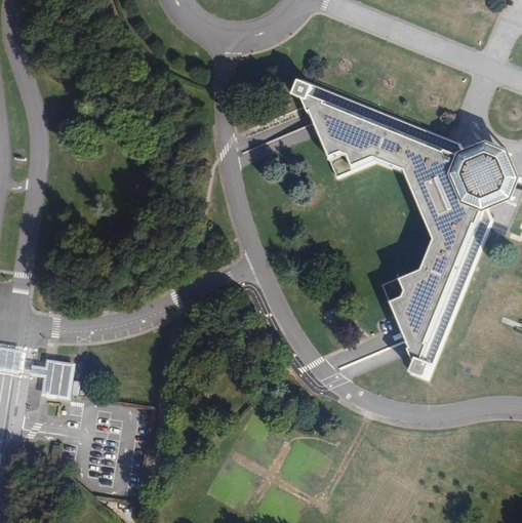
[(426,379),(490,218),(486,206),(465,199),(454,172),(463,153),(457,141),(298,78),(291,94),(302,98),(311,121),(335,177),(374,161),(403,173),(431,240),(419,267),(379,284),(398,326),(404,323),(408,333),(402,336),(403,339),(413,362),(409,372),(426,379)]
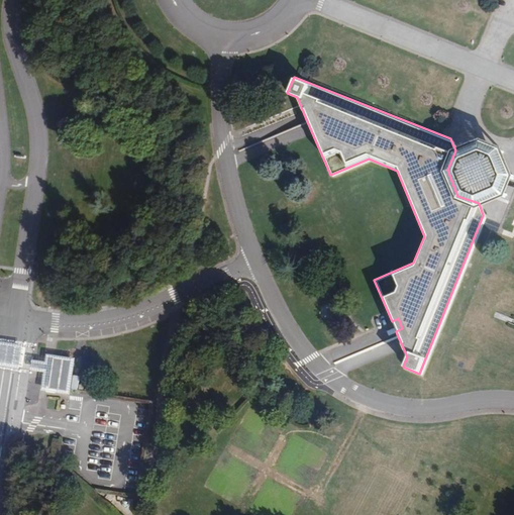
[(499,147),(481,140),(455,150),(447,170),(457,196),(479,203),(503,193),(511,175),(499,147)]
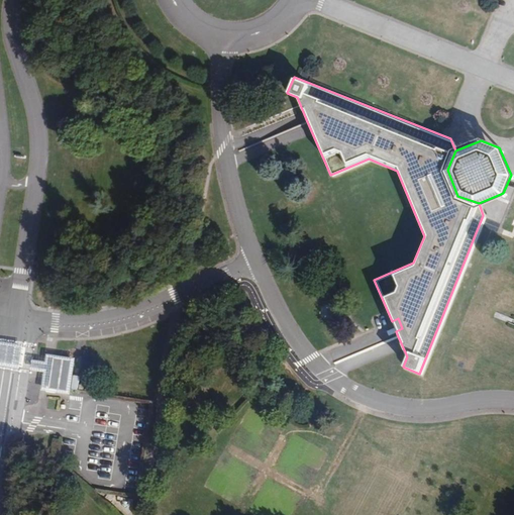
[(402,328),(398,318),(392,321),(396,331),(402,328)]
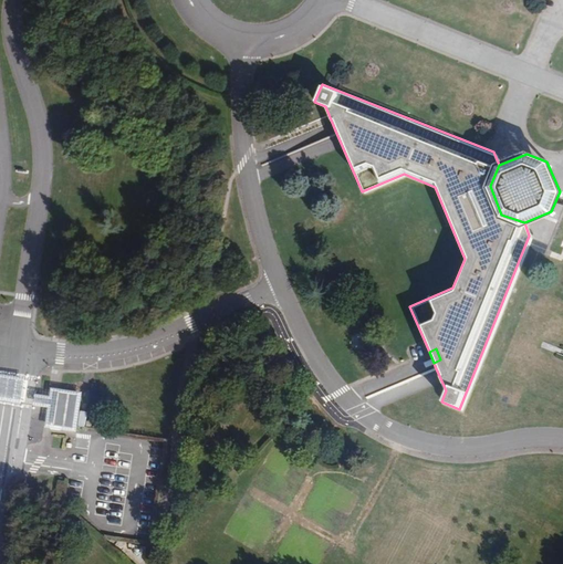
[(0,401),(21,405),(25,374),(0,369),(0,401)]
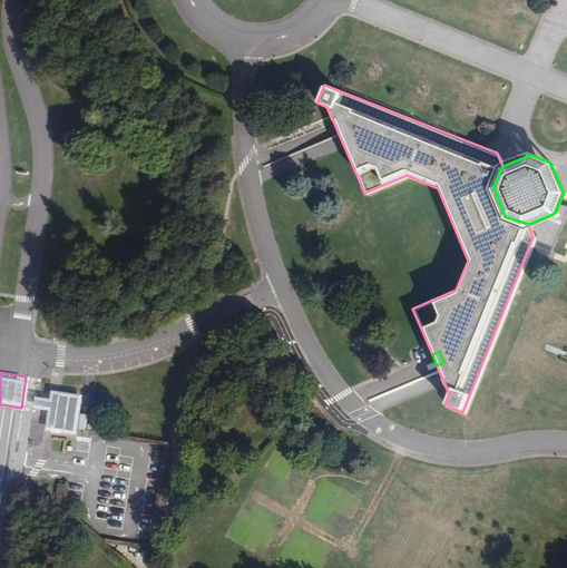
[(32,407),(46,409),(44,426),(51,427),(57,392),(57,390),(49,389),(47,398),(33,395),(32,407)]
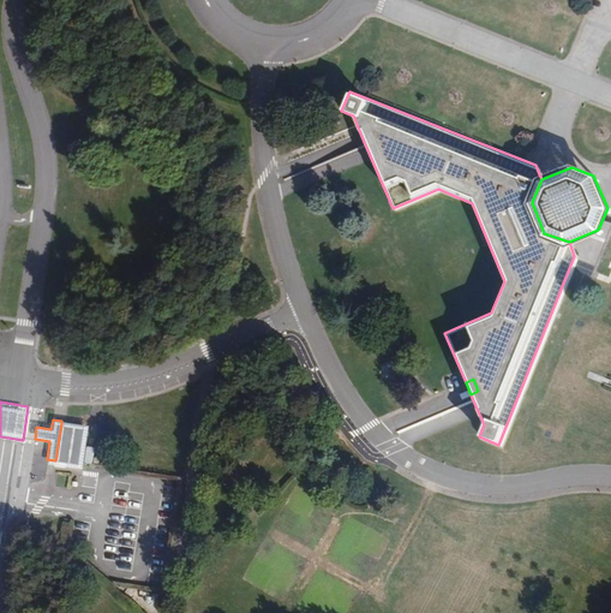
[(84,427),(61,423),(55,460),(78,464),(84,427)]
